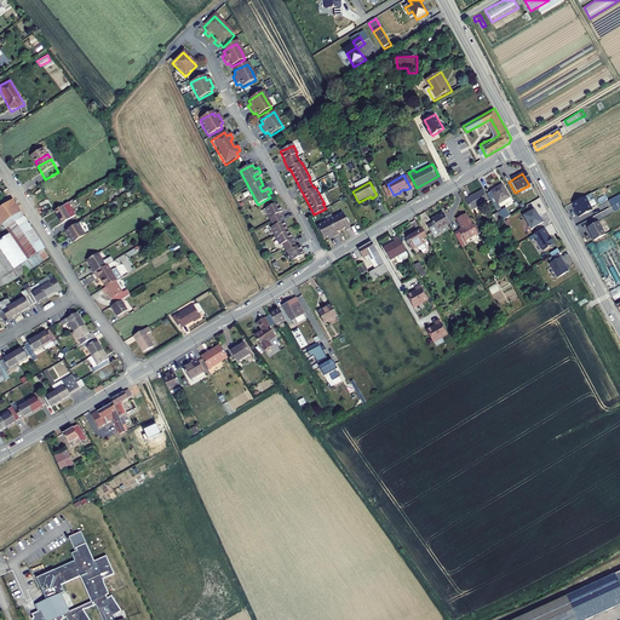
[(497,210),(507,204),(500,189),(491,195),(491,197),(484,200),(493,214),(498,222),(505,235),(509,233),(498,212),(497,210)]
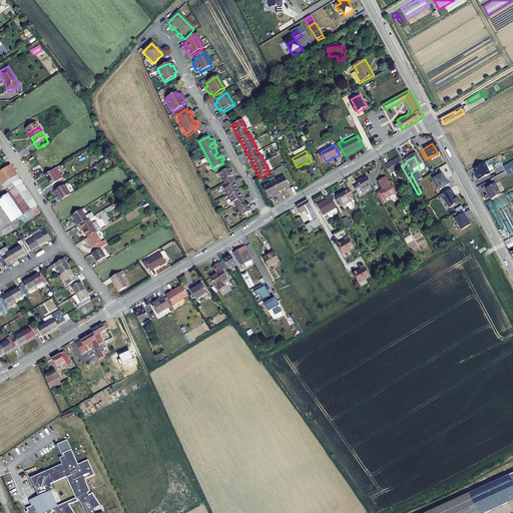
[(397,158),(382,167),(387,176),(402,168),(397,158)]
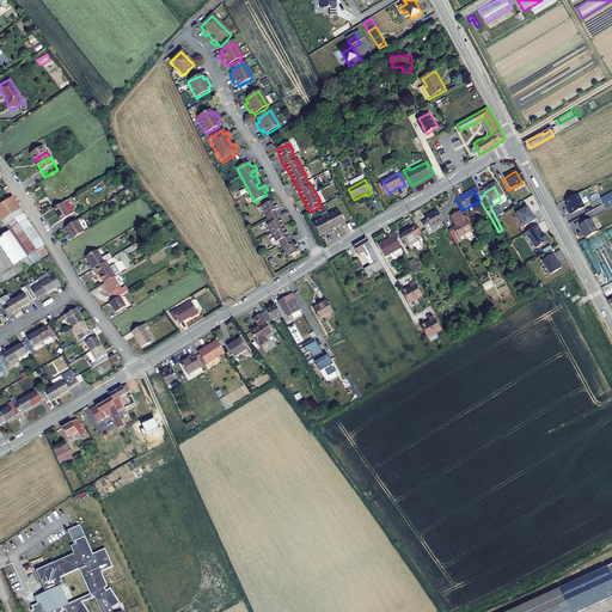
[(611,193),(601,199),(604,204),(611,200),(611,193)]
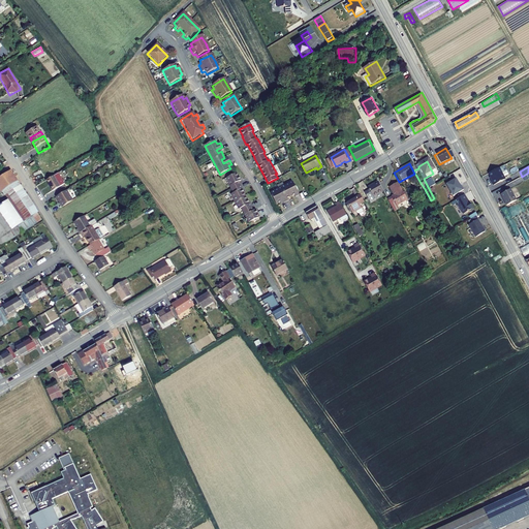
[(499,168),(489,174),(491,178),(492,181),(491,181),(494,186),(503,181),(504,178),(499,168)]
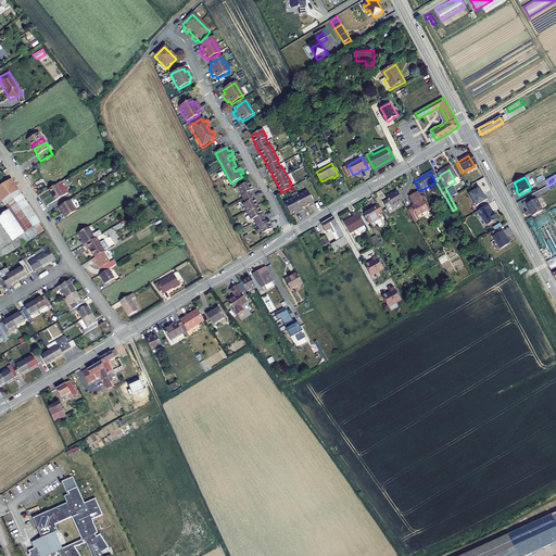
[(63,182),(51,190),(58,201),(70,193),(74,190),(68,179),(63,182)]
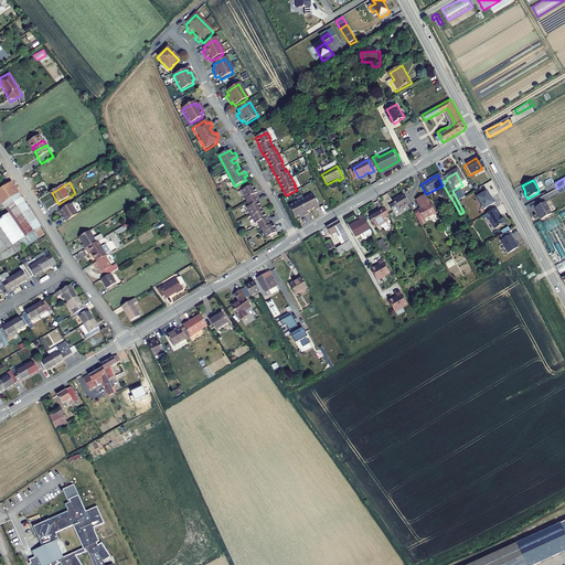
[(257,192),(253,184),(244,190),(252,204),(248,206),(256,222),(260,220),(268,235),(278,230),(274,221),(272,223),(255,193),(257,192)]
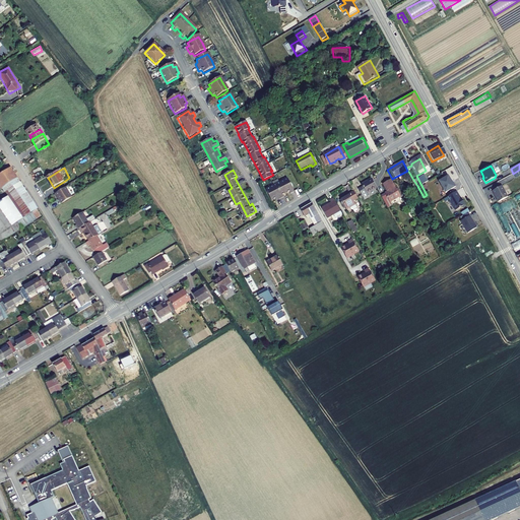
[(12,171),(0,179),(0,184),(4,190),(5,191),(8,189),(19,181),(12,171)]
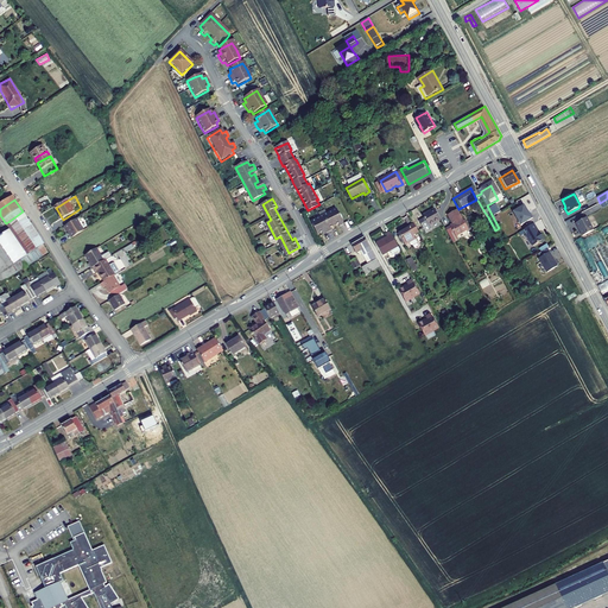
[(587,216),(599,210),(597,206),(584,210),(587,216)]
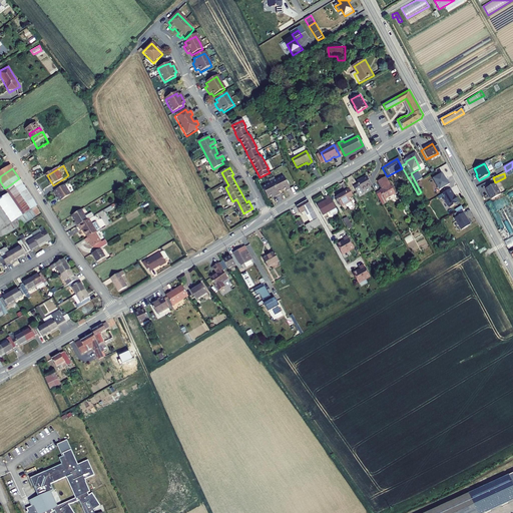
[(280,193),(279,191),(285,187),(287,189),(290,187),(283,175),(264,185),(270,195),(272,194),(274,196),(280,193)]
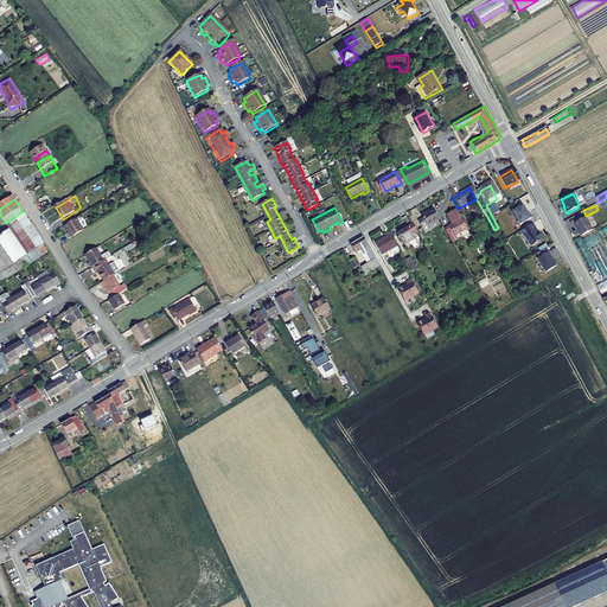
[(519,229),(531,221),(529,216),(526,217),(525,215),(522,209),(521,208),(516,210),(517,212),(511,216),(519,229)]
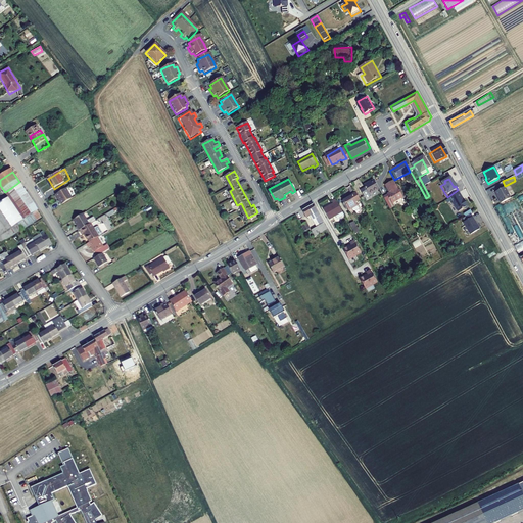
[(358,193),(363,203),(368,201),(366,197),(376,191),(371,183),(368,184),(369,186),(362,190),(363,191),(358,193)]
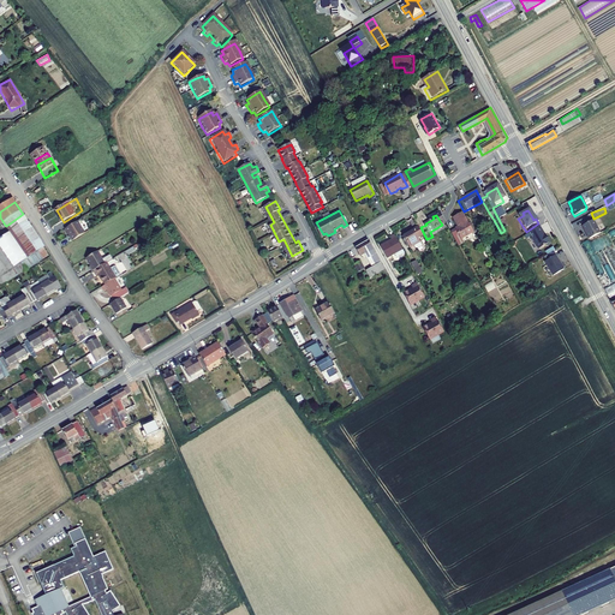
[(455,230),(447,234),(455,249),(461,245),(459,242),(470,236),(459,216),(449,220),(455,230)]
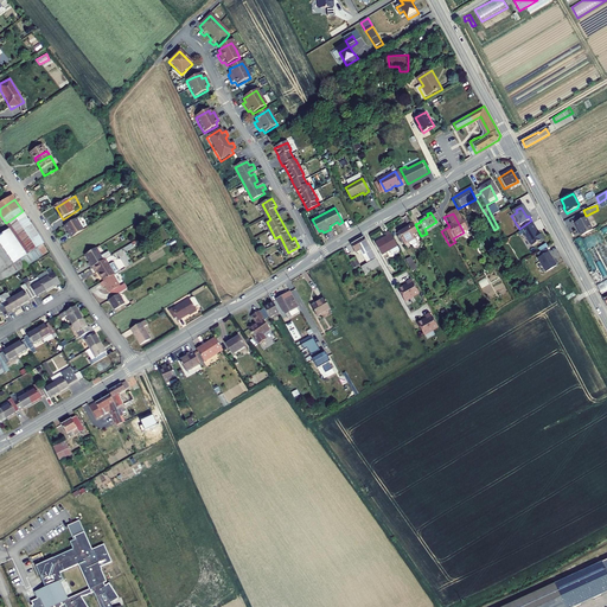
[(21,257),(43,242),(23,215),(11,223),(12,225),(8,228),(7,225),(6,223),(5,222),(0,224),(0,274),(4,279),(5,279),(18,270),(27,264),(21,257)]
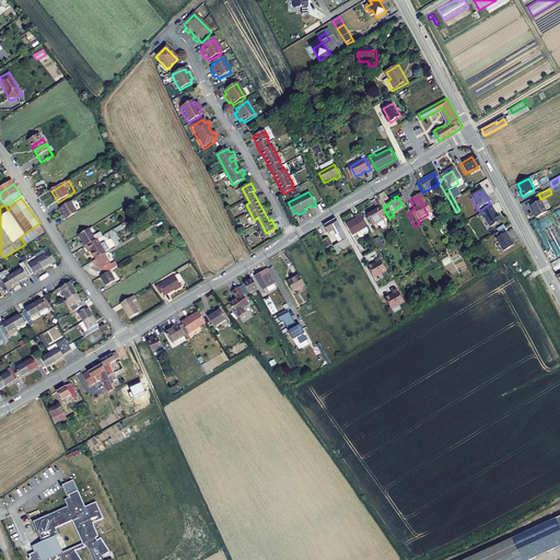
[(531,206),(536,218),(546,213),(539,201),(531,206)]
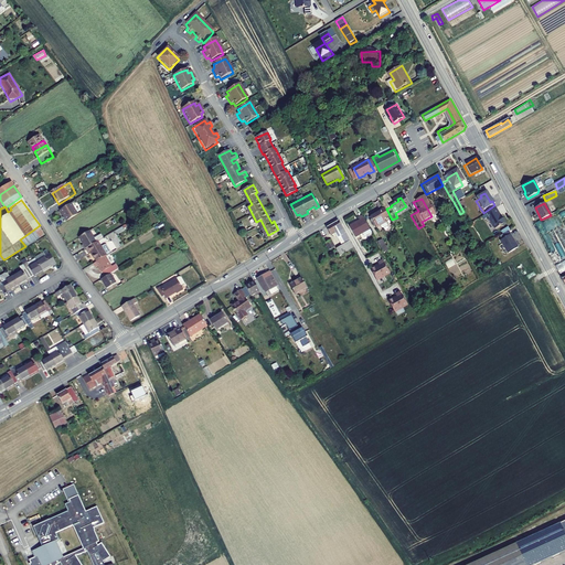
[(68,222),(80,215),(74,204),(62,211),(68,222)]
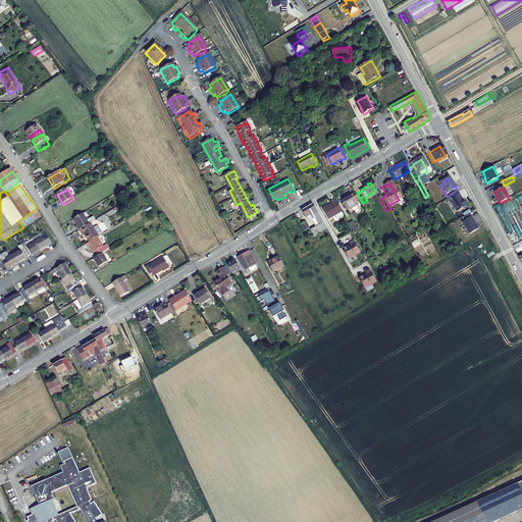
[(340,203),(345,211),(353,207),(352,205),(357,202),(353,194),(344,199),(344,201),(340,203)]
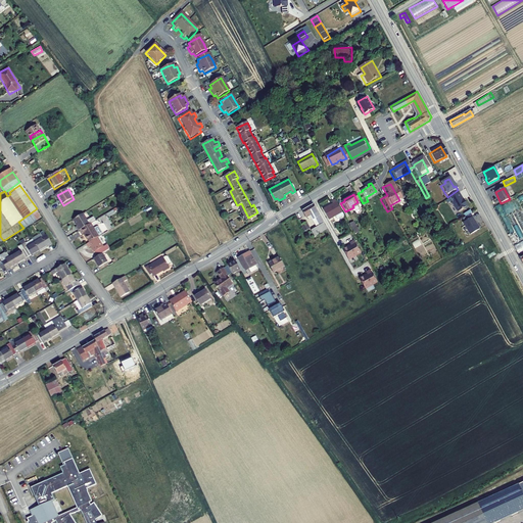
[(459,195),(449,201),(458,215),(468,208),(464,202),(462,202),(460,199),(461,199),(459,195)]
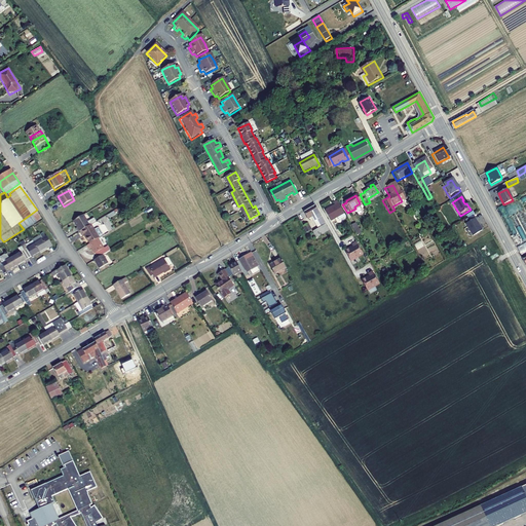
[(323,214),(329,224),(342,217),(342,216),(335,203),(331,207),(332,210),(327,213),(326,212),(323,214)]
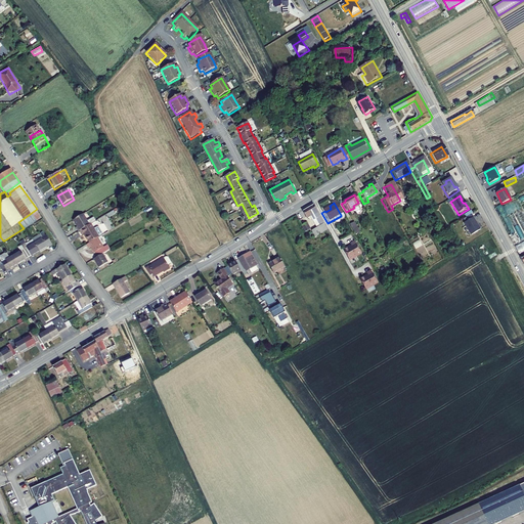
[(41,216),(37,209),(18,222),(24,228),(41,216)]
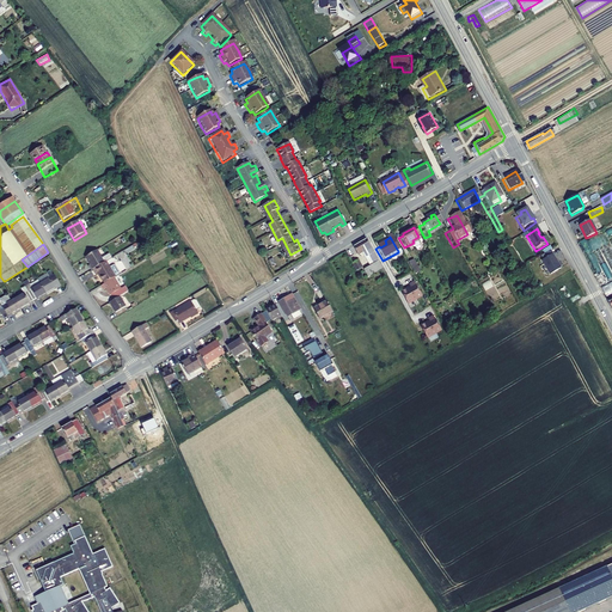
[(366,282),(381,273),(377,264),(366,244),(353,252),(356,258),(362,255),(365,259),(366,258),(372,269),(362,275),(366,282)]
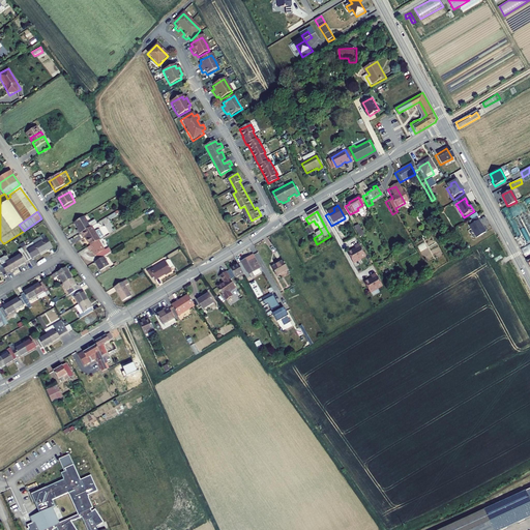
[(529,223),(526,214),(514,219),(526,243),(529,240),(529,223)]
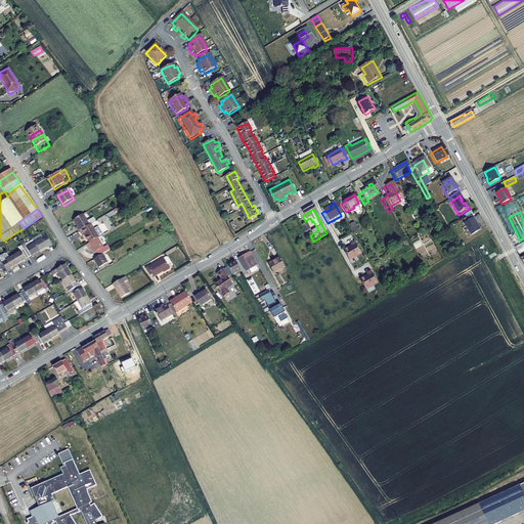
[(91,225),(85,215),(75,220),(80,228),(79,228),(80,231),(82,230),(91,225)]
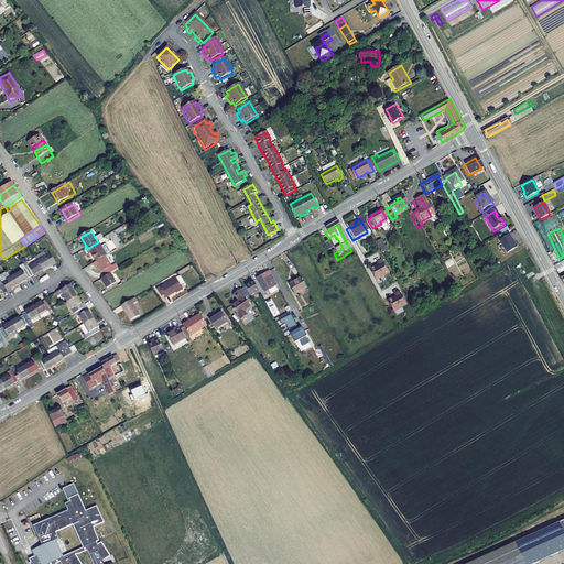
[(510,238),(500,243),(508,257),(518,250),(510,238)]
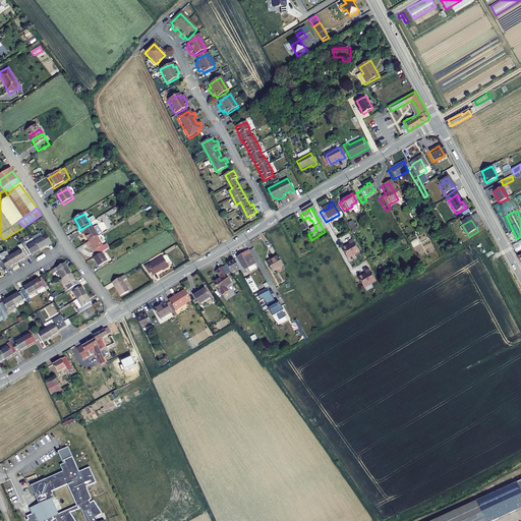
[(352,234),(357,232),(353,221),(348,223),(352,234)]
